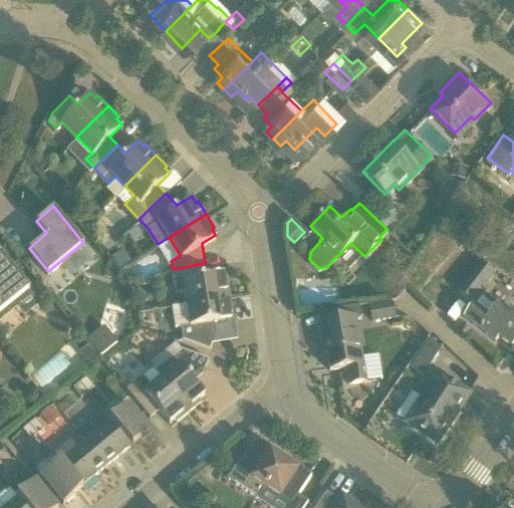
[(100,238),(99,239),(108,249),(117,240),(108,231),(100,238)]
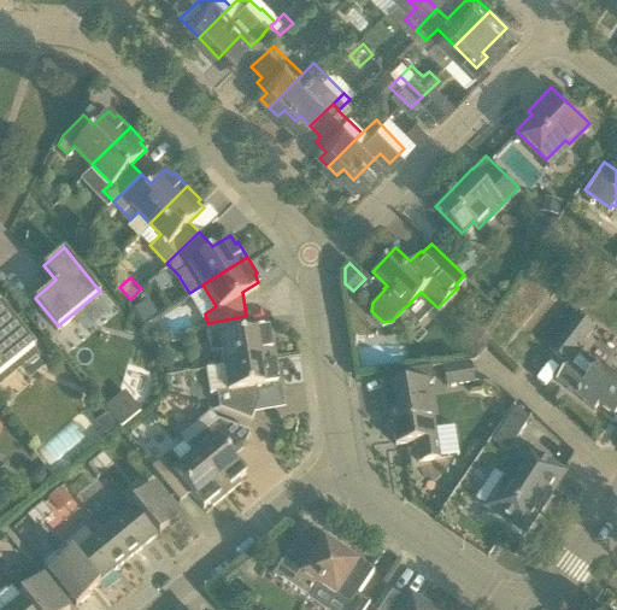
[(35,346),(36,345),(0,300),(0,371),(34,345),(35,346)]
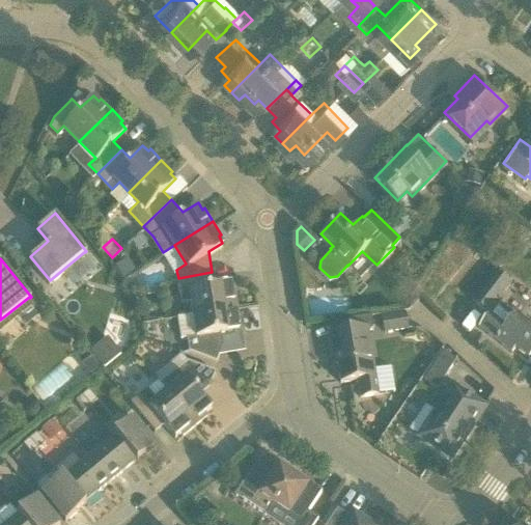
[(486,308),(499,292),(510,277),(499,268),(474,299),(486,308)]
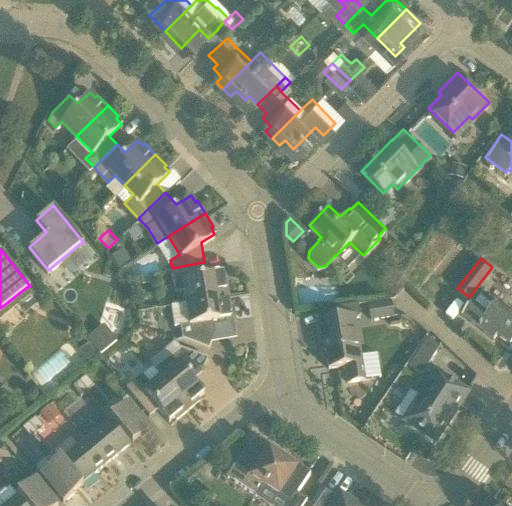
[(206,274),(204,262),(172,268),(175,288),(184,287),(186,300),(229,293),(227,278),(224,278),(223,271),(206,274)]
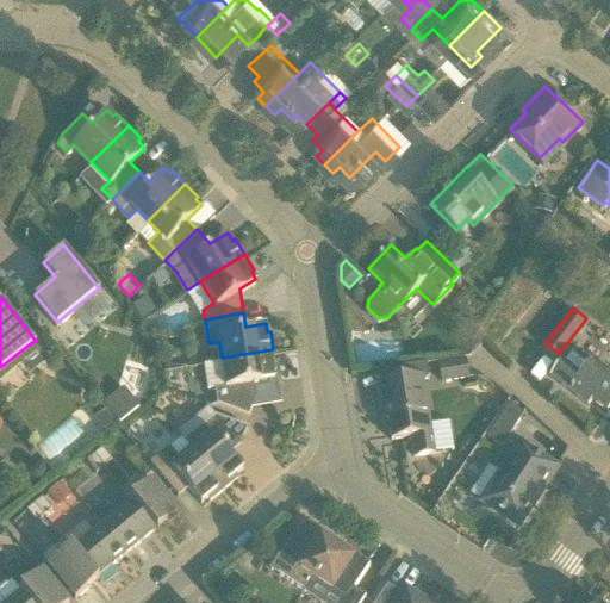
[(589,361),(572,348),(565,358),(562,356),(551,371),(589,401),(591,397),(607,408),(609,403),(609,371),(592,358),(589,361)]
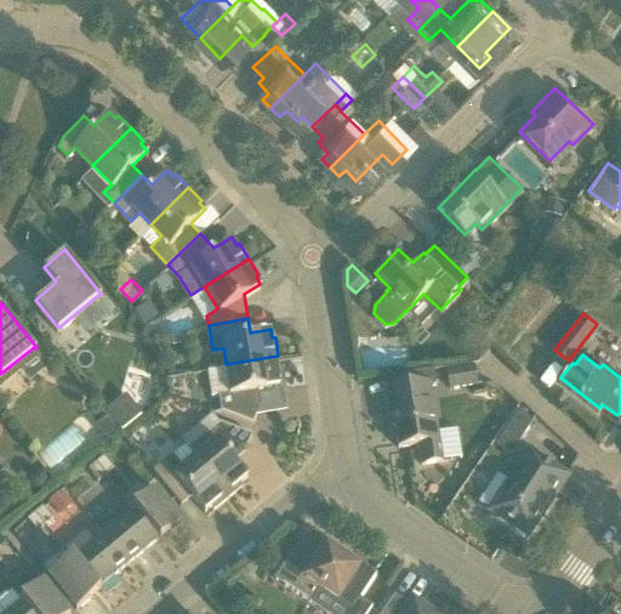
[(256,411),(252,387),(279,382),(278,374),(281,374),(278,356),(226,364),(209,367),(212,392),(218,391),(221,407),(254,419),(256,411)]
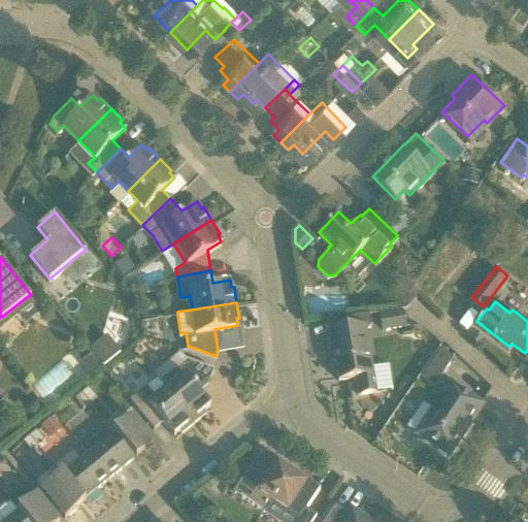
[(382,326),(385,326),(405,322),(403,307),(380,312),(382,326)]
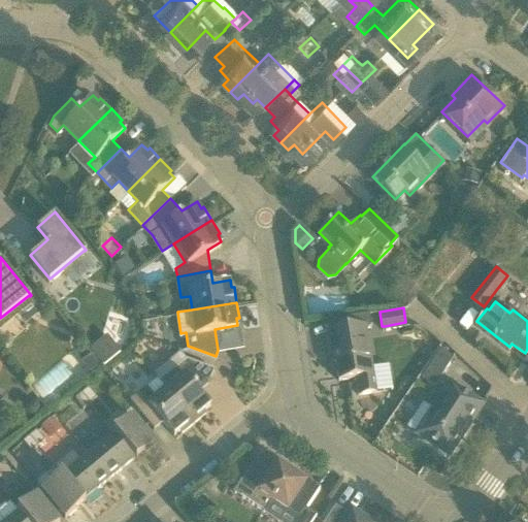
[(372,363),(366,324),(371,323),(369,310),(326,317),(328,328),(327,328),(332,360),(336,359),(338,377),(356,373),(359,390),(375,388),(375,387),(393,385),(389,361),(372,363)]
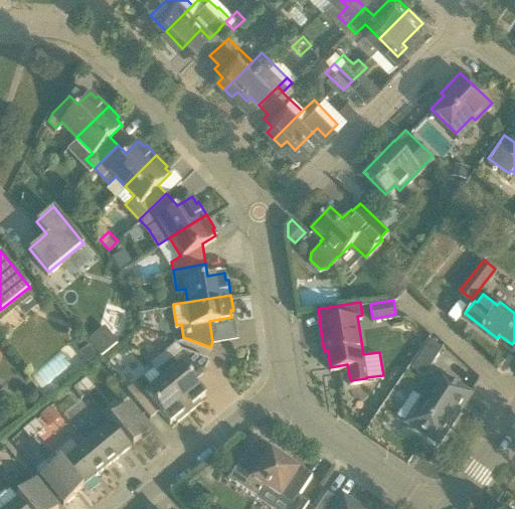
[(114,334),(97,329),(88,336),(102,352),(118,339),(114,334)]
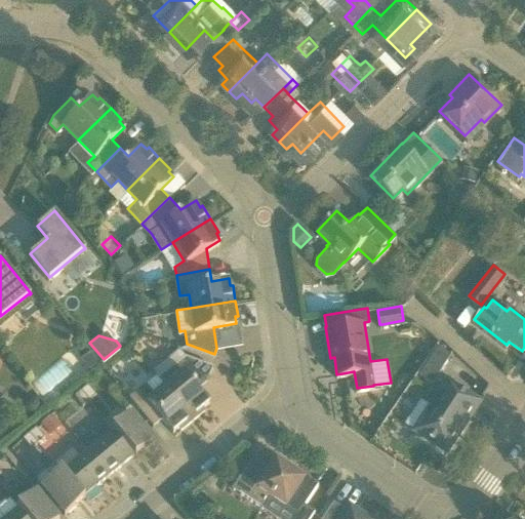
[(452,352),(440,343),(431,356),(442,364),(452,352)]
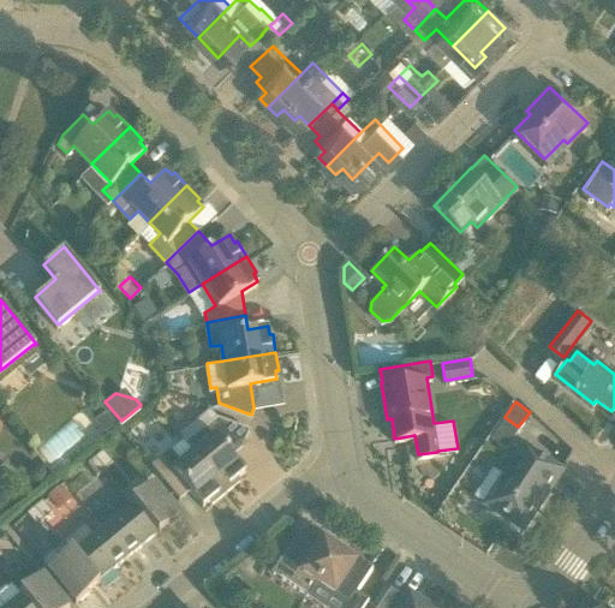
[(106,410),(96,417),(106,430),(115,423),(106,410)]
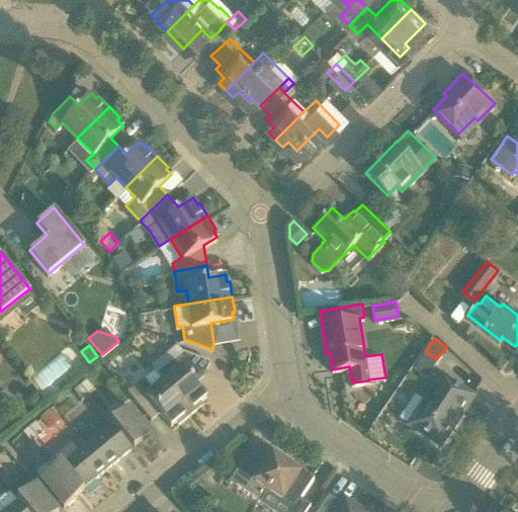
[(190,412),(202,402),(200,400),(206,395),(192,377),(207,365),(210,359),(183,348),(167,362),(173,369),(163,377),(190,412)]
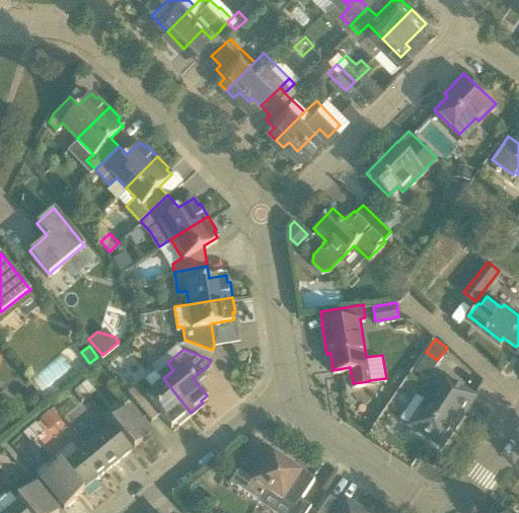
[(442,445),(474,394),(442,372),(409,424),(442,445)]
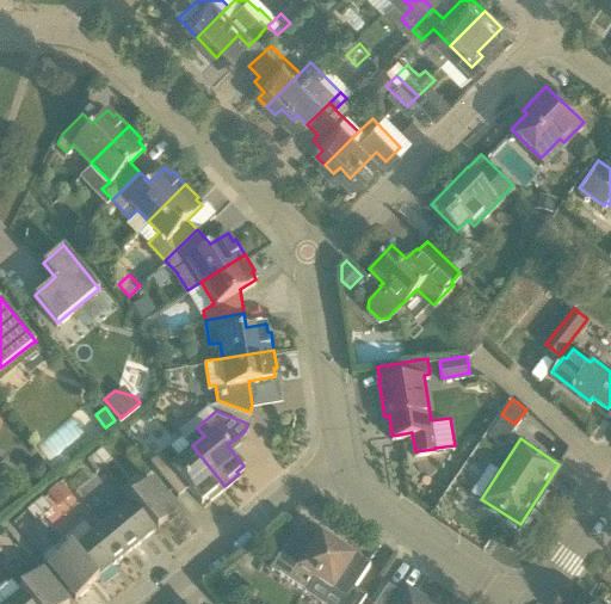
[(180,455),(170,443),(150,460),(178,493),(179,492),(176,488),(185,480),(202,500),(209,494),(211,497),(224,486),(192,445),(180,455)]
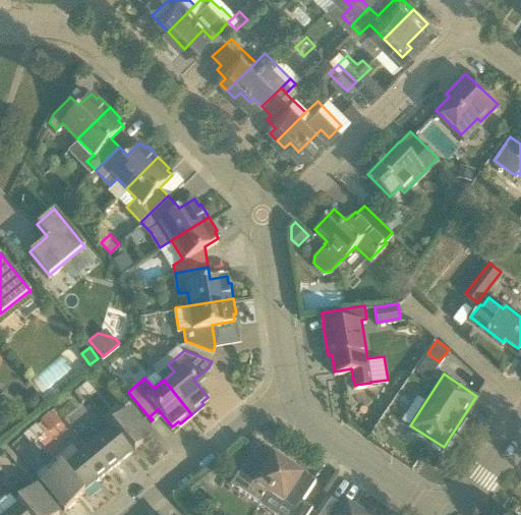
[(90,394),(96,389),(88,379),(81,385),(90,394)]
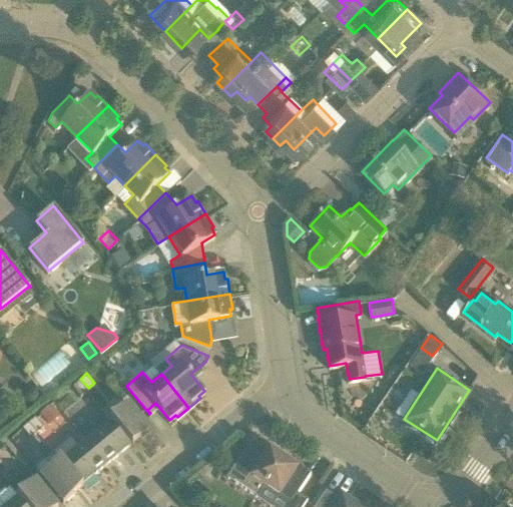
[(81,394),(88,388),(80,379),(74,384),(81,394)]
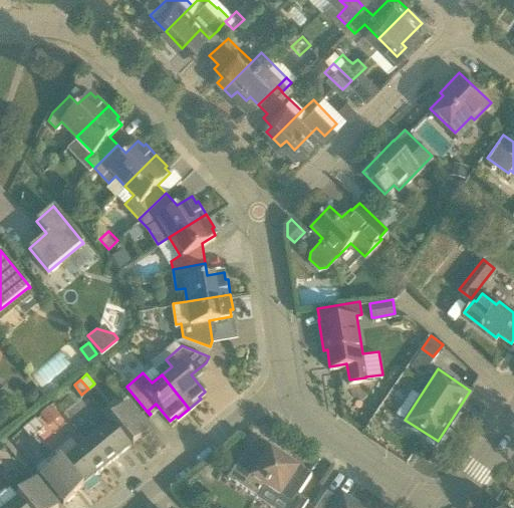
[(138,440),(152,429),(129,402),(109,417),(111,419),(108,422),(127,445),(137,438),(138,440)]
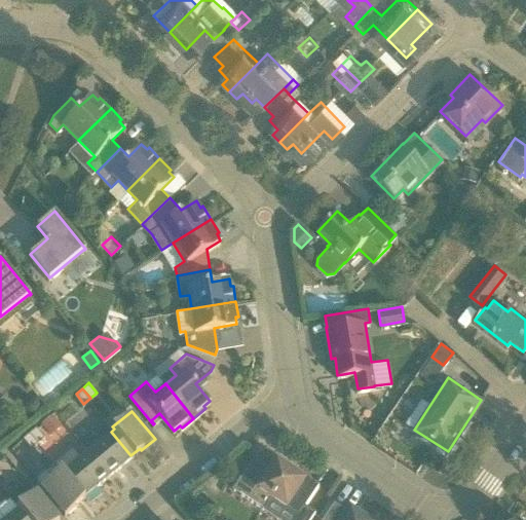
[(38,441),(45,436),(37,425),(31,431),(38,441)]
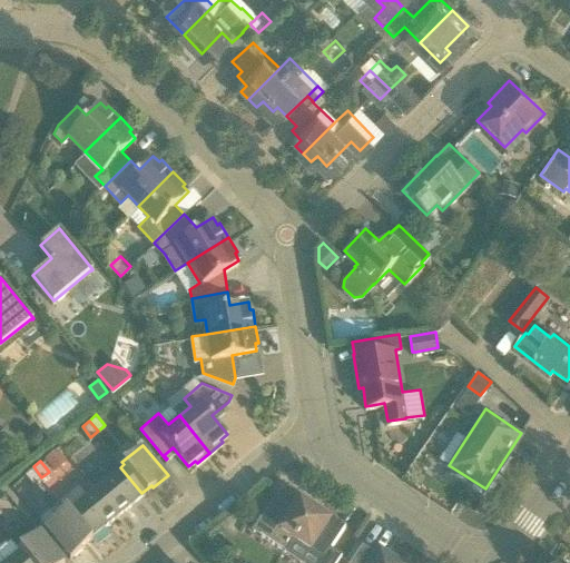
[(35,483),(41,477),(33,466),(26,473),(35,483)]
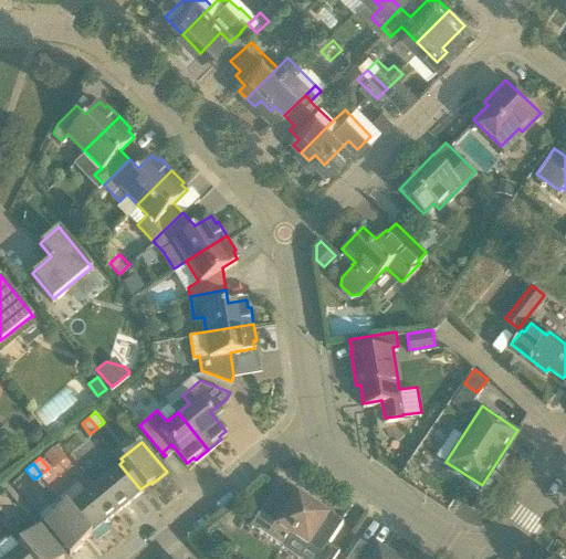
[(116,509),(140,489),(119,464),(95,483),(116,509)]
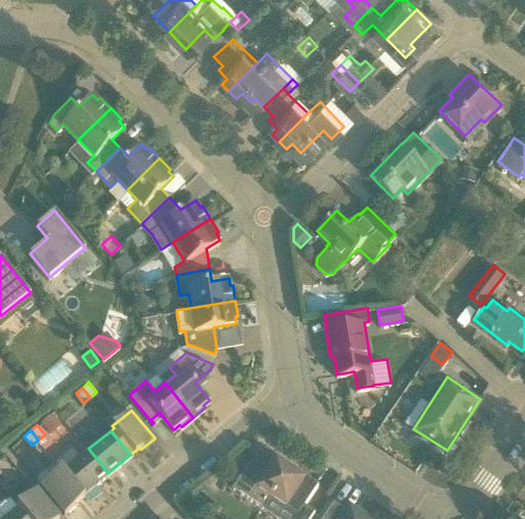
[(86,491),(108,473),(88,448),(67,467),(86,491)]
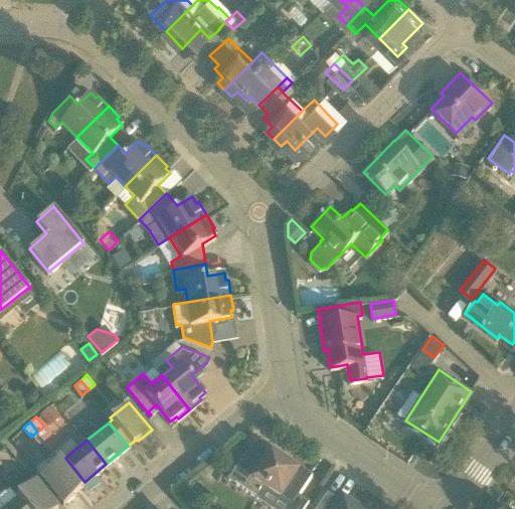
[(275,447),(264,440),(261,445),(253,441),(236,465),(243,469),(235,480),(259,495),(266,485),(280,494),(292,502),(287,508),(302,508),(309,499),(299,492),(313,472),(290,457),(286,462),(271,452),(275,447)]
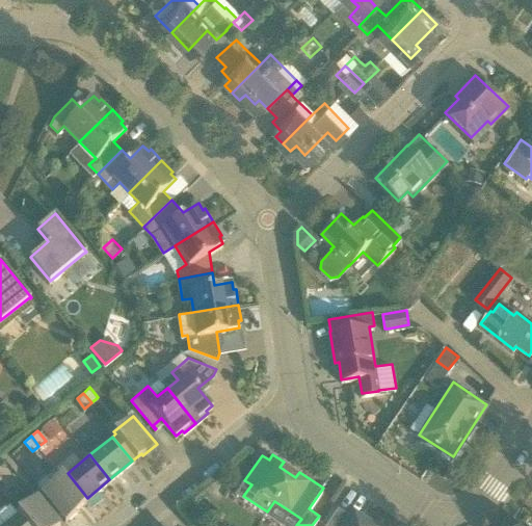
[(87,498),(68,473),(63,476),(62,474),(43,490),(67,518),(80,507),(78,505),(87,498)]
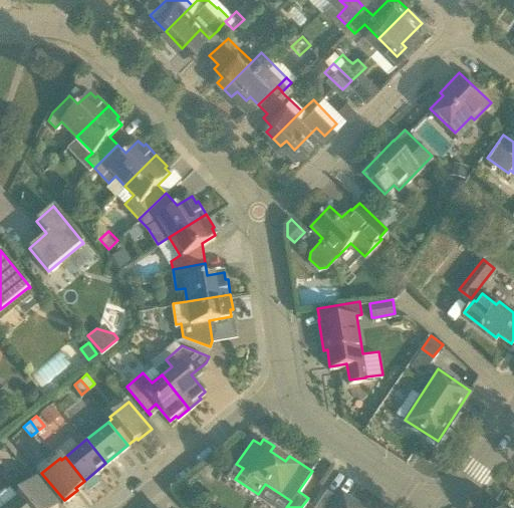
[(54,507),(58,505),(35,478),(16,493),(18,495),(15,498),(23,507),(54,507)]
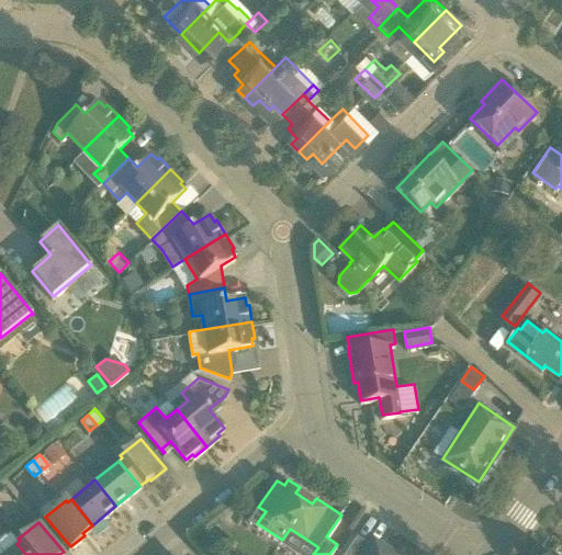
[(370,542),(358,534),(343,554),(400,554),(373,536),(370,542)]
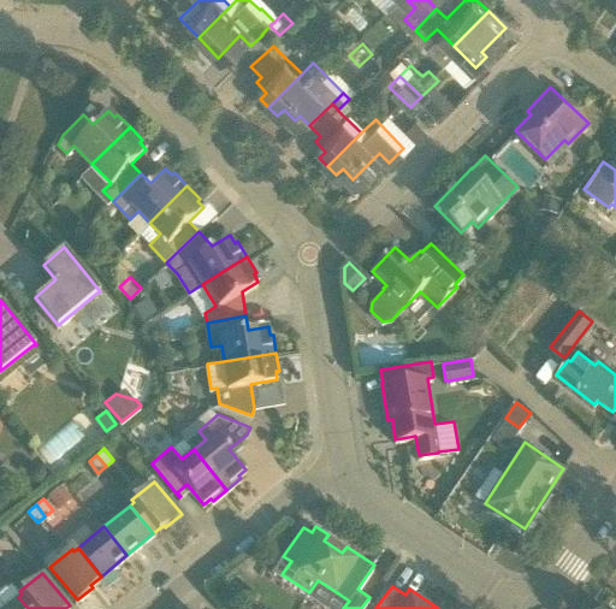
[(28,608),(18,597),(1,608),(28,608)]
